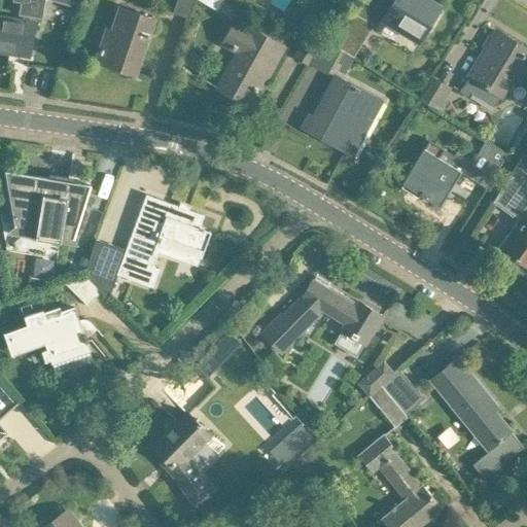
[(0,51),(28,57),(34,21),(31,21),(31,16),(43,19),(45,0),(50,0),(59,2),(59,0),(24,0),(24,2),(22,15),(24,15),(24,20),(0,15),(0,51)]
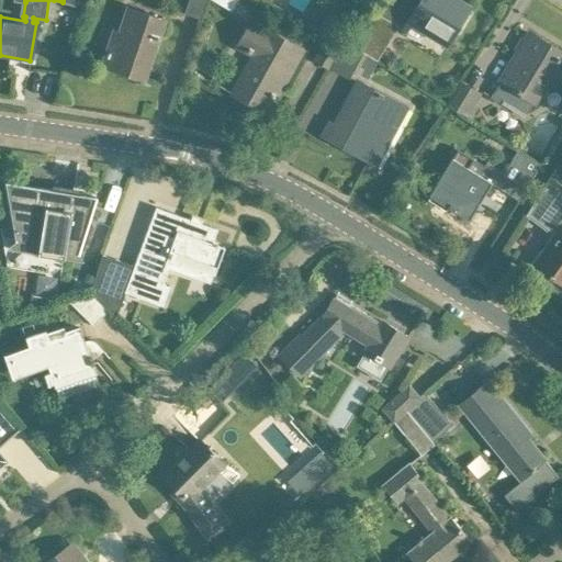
[(188,0),(184,12),(201,18),(206,0),(188,0)]
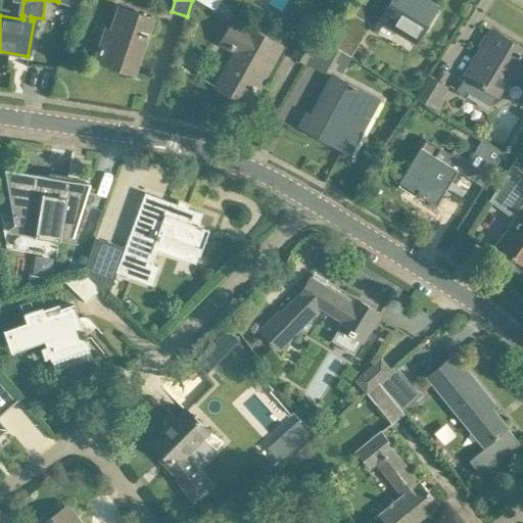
[(391,0),(380,19),(397,30),(415,40),(435,6),(425,0),(391,0)]
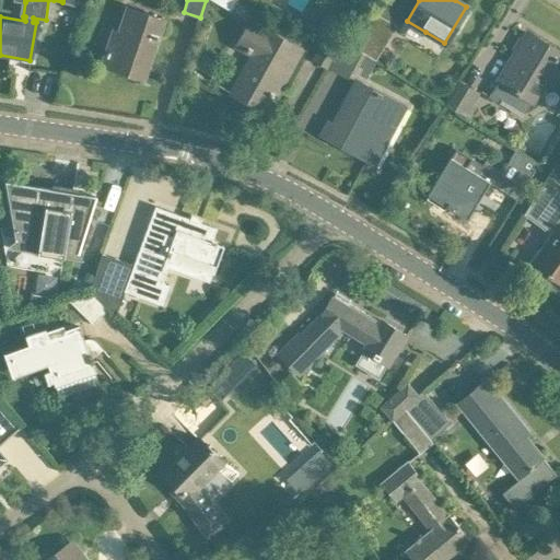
[(103,66),(142,79),(162,21),(128,9),(119,34),(114,32),(103,66)]
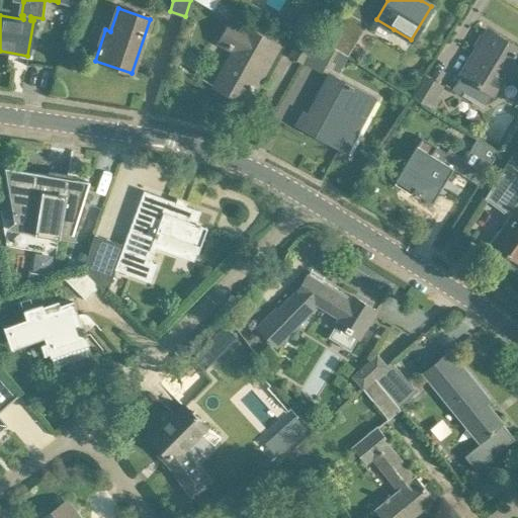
[(278,48),(247,28),(246,30),(231,21),(219,42),(234,51),(213,87),(242,102),(257,77),(260,79),(278,48)]
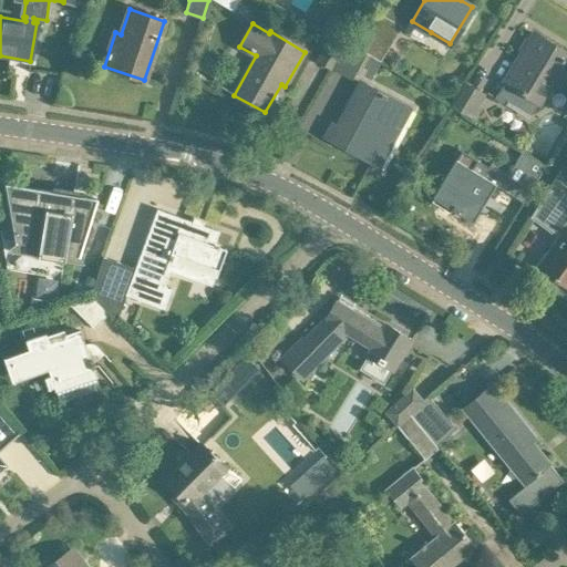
[(371,23),(358,45),(382,60),(395,39),(371,23)]
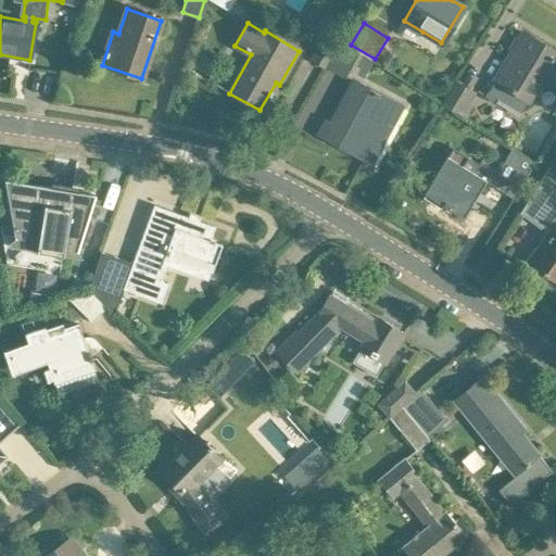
[(498,99),(520,112),(540,80),(546,85),(555,70),(548,65),(555,52),(555,51),(523,33),(485,97),(496,103),(498,99)]
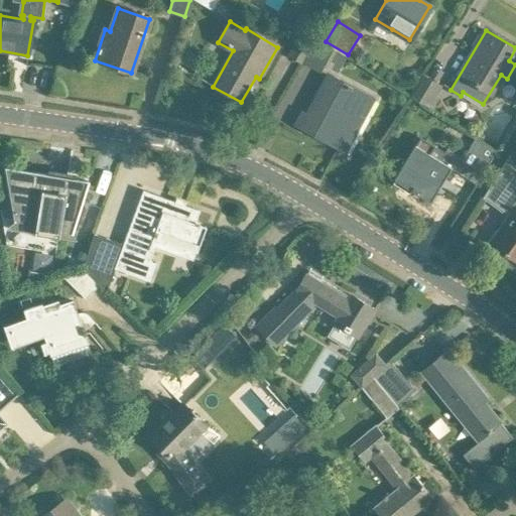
[(304,61),(316,40),(301,32),(288,54),(303,63),(304,61)]
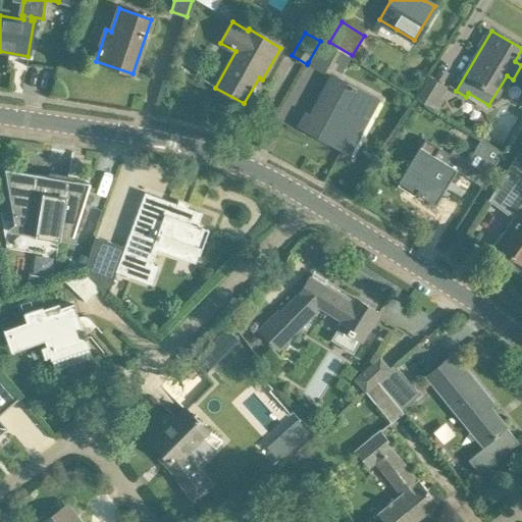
[(376,100),(331,75),(324,89),(325,89),(305,128),(319,137),(319,135),(344,148),(362,113),(368,116),(376,100)]
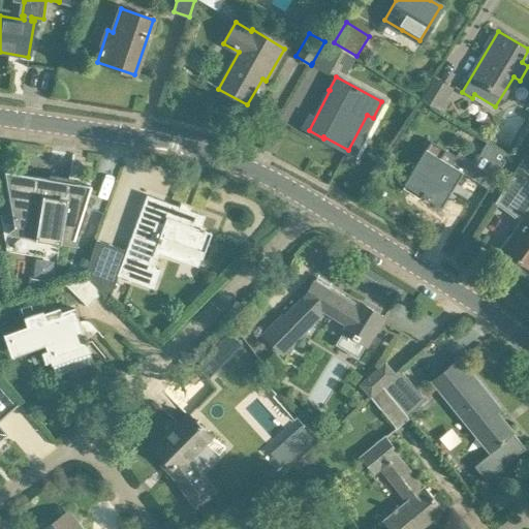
[(436,76),(422,100),(439,112),(454,87),(436,76)]
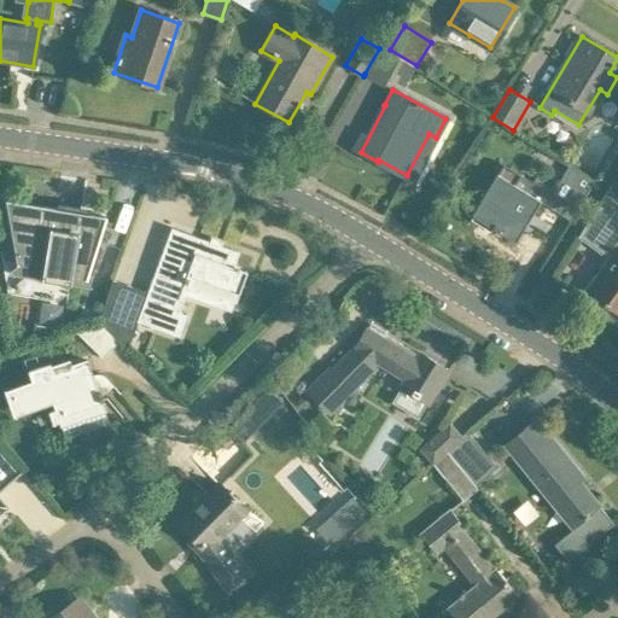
[(538,202),(570,221),(594,180),(563,161),(547,186),(535,179),(532,184),(503,165),(472,215),(514,242),(538,202)]
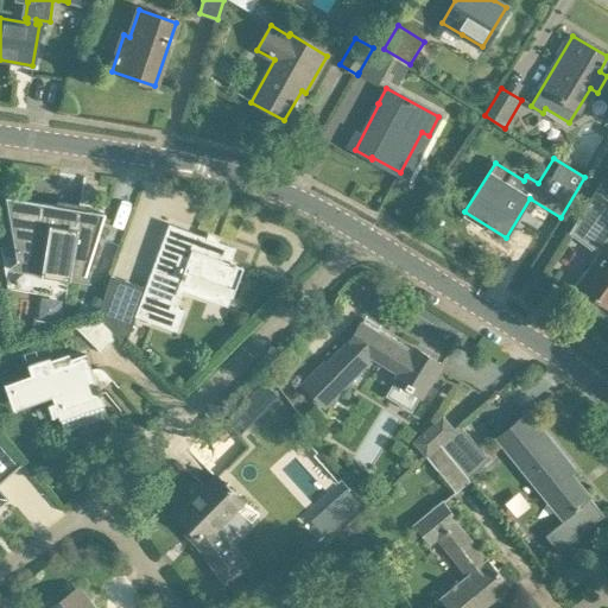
[(607,200),(595,190),(568,234),(570,234),(571,232),(599,252),(571,289),(572,290),(578,283),(583,285),(581,289),(607,309),(607,200)]
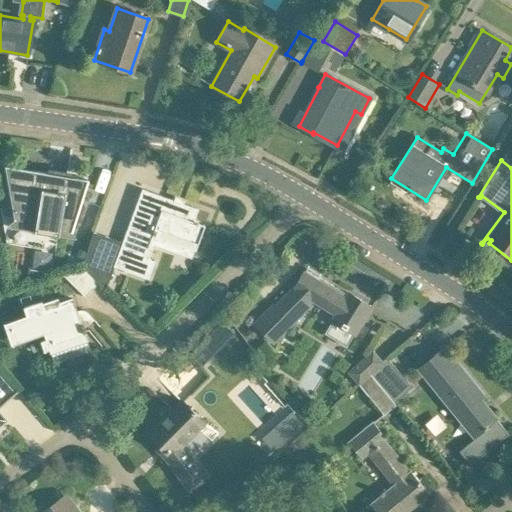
[(70,232),(88,180),(75,178),(74,184),(67,183),(68,178),(46,174),(47,173),(4,166),(14,219),(36,223),(34,232),(58,236),(59,230),(70,232)]
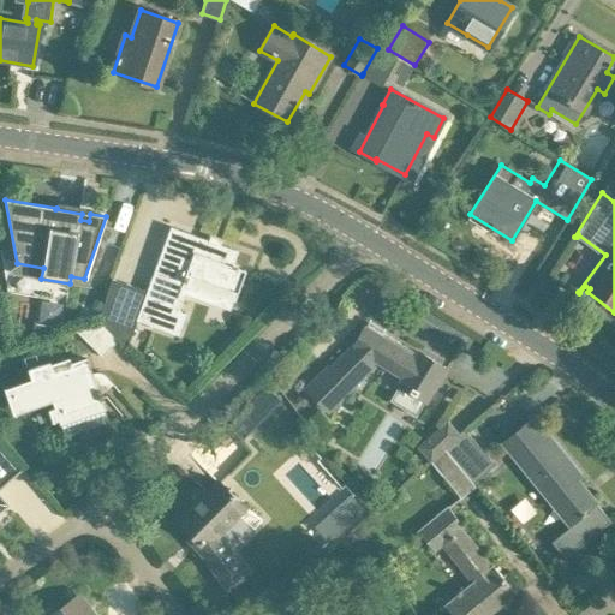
[(112,279),(97,320),(75,327),(102,357),(119,340),(127,347),(138,321),(171,333),(178,335),(186,314),(179,311),(184,298),(179,297),(184,282),(236,300),(246,270),(238,268),(238,267),(234,266),(234,267),(232,266),(238,251),(171,227),(147,291),(112,279)]
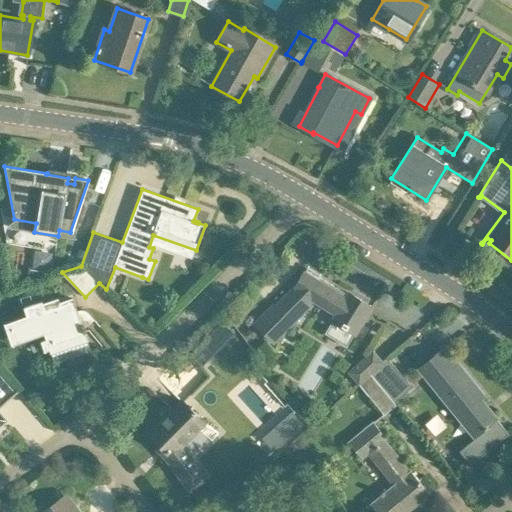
[(272,341),(290,323),(289,321),(312,298),(336,313),(332,320),(354,334),(371,307),(349,293),(348,295),(306,269),(294,288),(275,307),(273,306),(256,323),(261,329),(260,330),(272,341)]
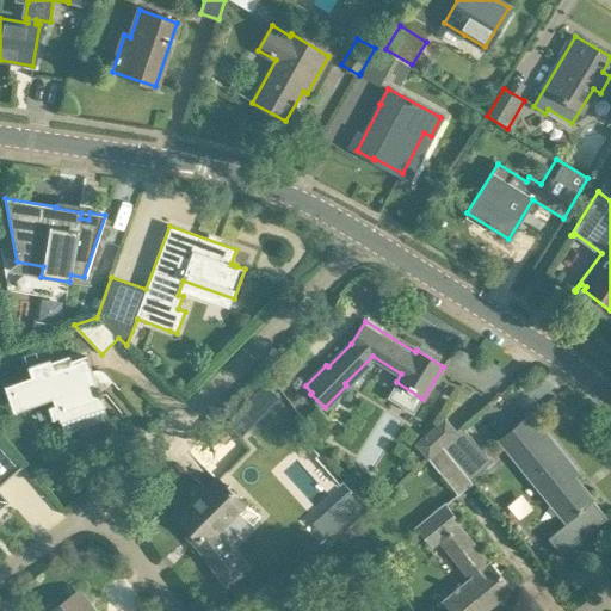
[(112,381),(105,372),(104,371),(103,370),(102,370),(99,369),(98,369),(96,369),(91,370),(86,356),(71,360),(68,355),(50,360),(51,363),(28,371),(32,383),(5,393),(12,411),(53,396),(55,405),(49,407),(53,418),(59,415),(60,418),(103,403),(100,396),(103,395),(99,386),(99,387),(98,384),(107,377),(111,381),(112,381)]
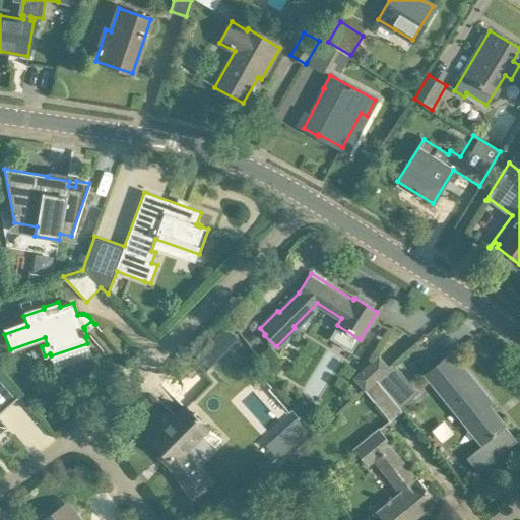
[(365,389),(376,379),(388,368),(378,356),(354,377),(365,389)]
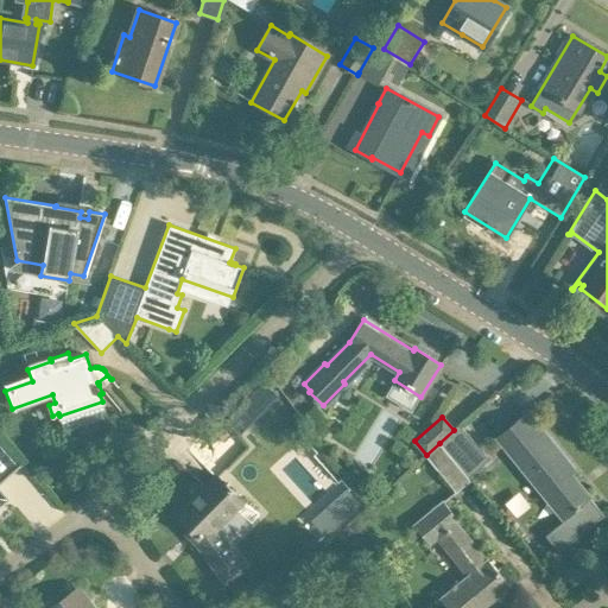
[(584,500),(589,496),(570,474),(575,470),(550,439),(545,443),(523,417),(498,437),(510,450),(507,453),(534,483),(536,482),(545,494),(552,488),(571,511),(543,534),(558,552),(603,515),(590,499),(587,502),(584,500)]
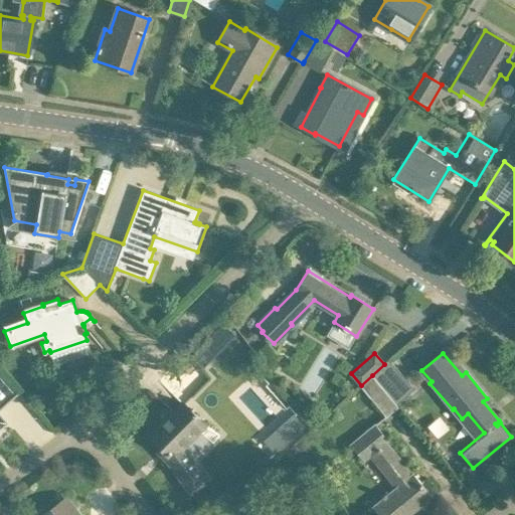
[(389,360),(384,364),(372,375),(381,387),(399,371),(389,360)]
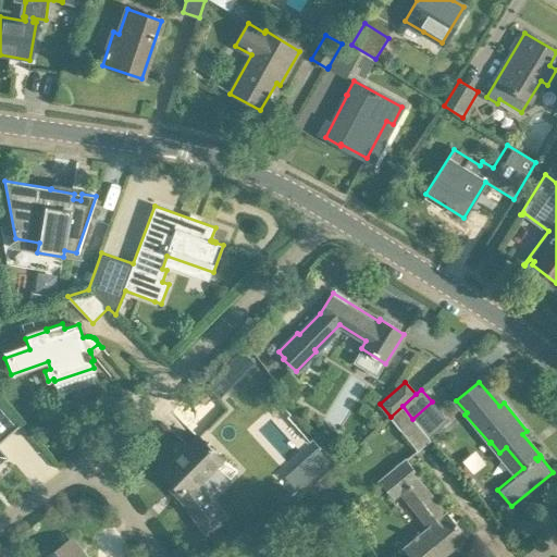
[(0,458),(4,455),(0,450),(0,442),(21,424),(0,400),(0,458)]
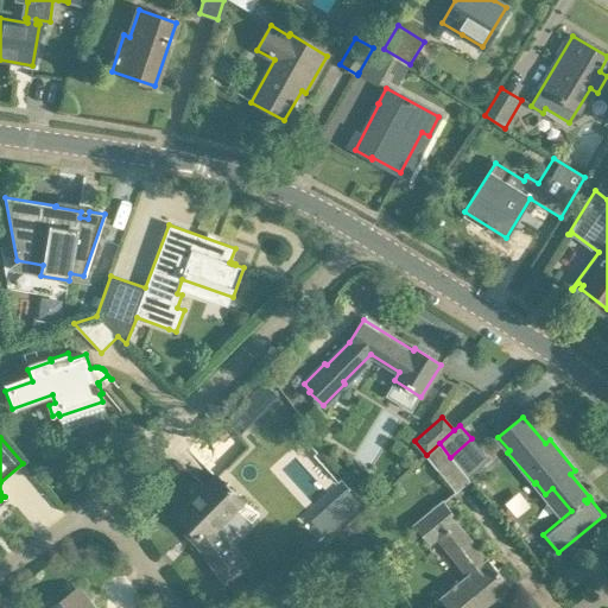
[(481,449),(472,438),(450,457),(460,468),(481,449)]
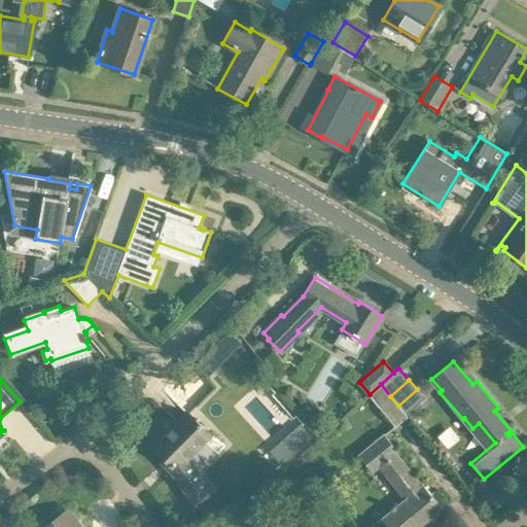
[(381,384),(370,394),(395,426),(408,417),(407,416),(398,406),(390,396),(381,384)]
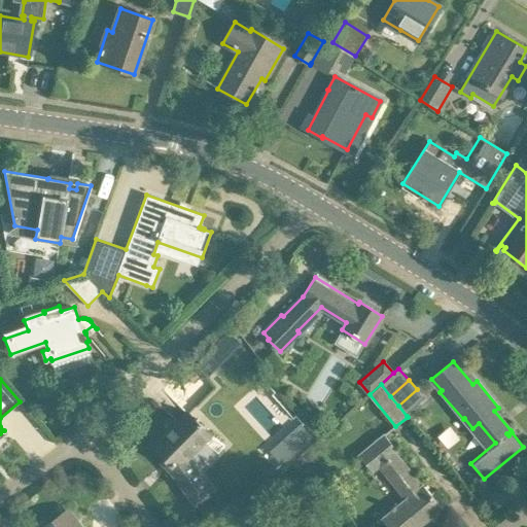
[(425,399),(417,389),(398,406),(407,416),(425,399)]
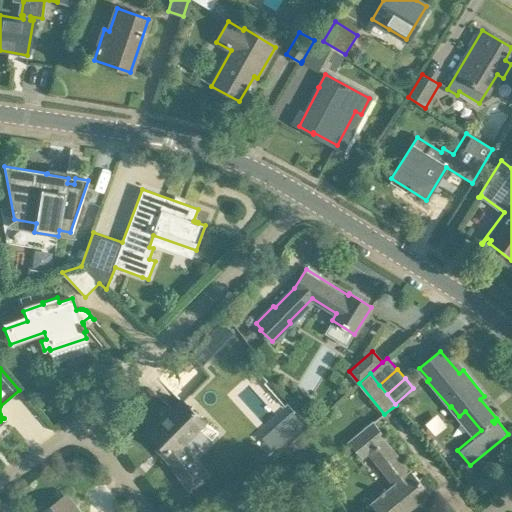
[(203,421),(182,401),(149,434),(166,451),(162,455),(166,459),(189,490),(205,478),(180,444),(203,421)]
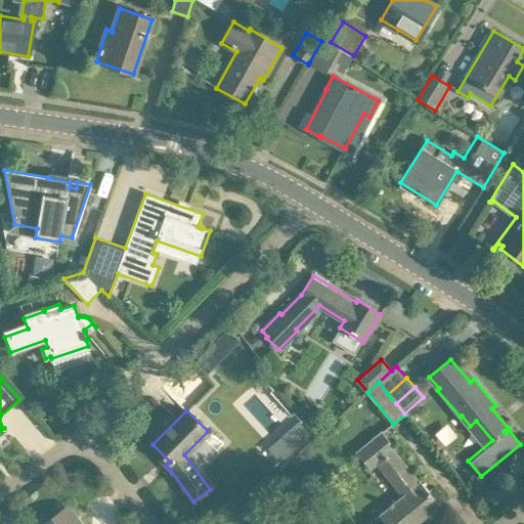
[(436,432),(445,444),(456,436),(448,424),(436,432)]
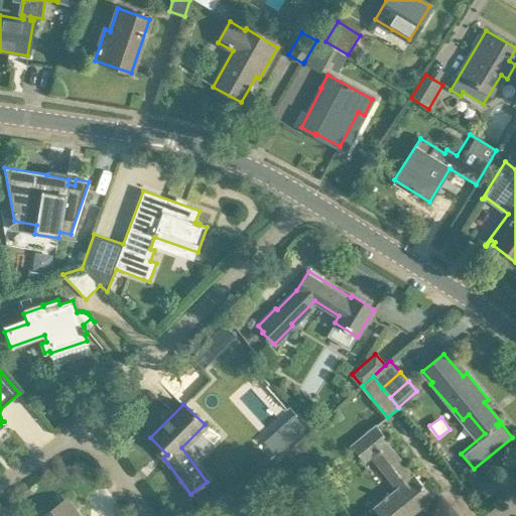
[(379,515),(410,515),(432,498),(413,475),(413,476),(387,443),(389,441),(376,424),(351,445),(364,462),(370,457),(396,489),(373,508),(379,515)]
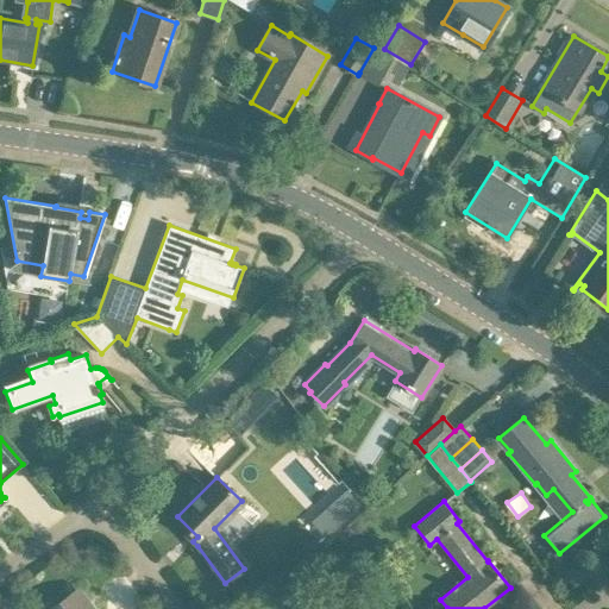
[(352,608),(333,585),(316,600),(322,606),(318,608),(352,608)]
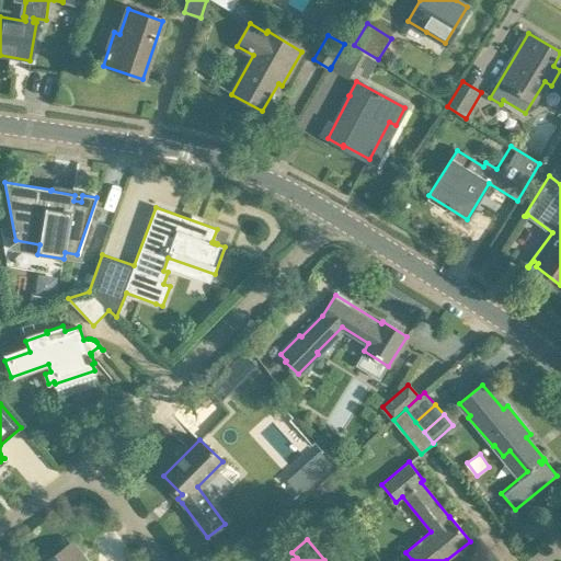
[(83,560),(72,544),(47,560),(83,560)]
